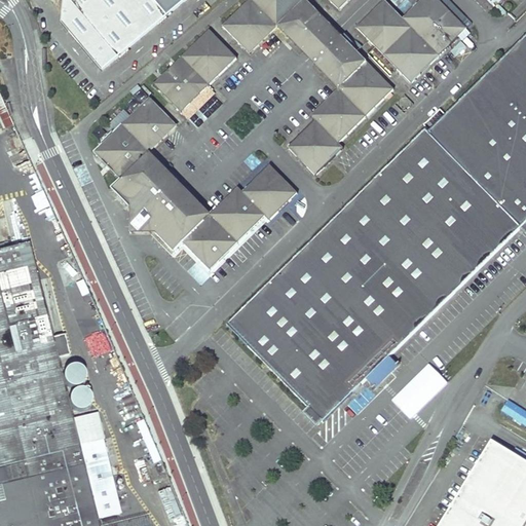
[(65,0),(64,1),(62,24),(103,72),(168,15),(155,0),(65,0)]
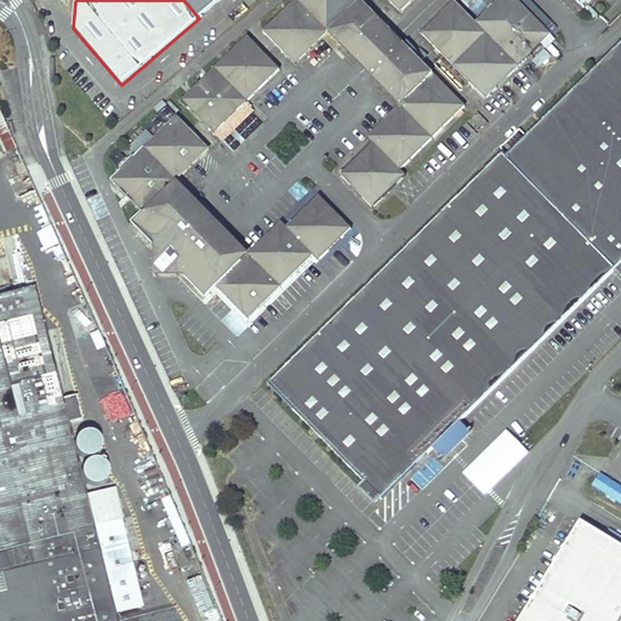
[(183,0),(199,18),(221,0),(183,0)]
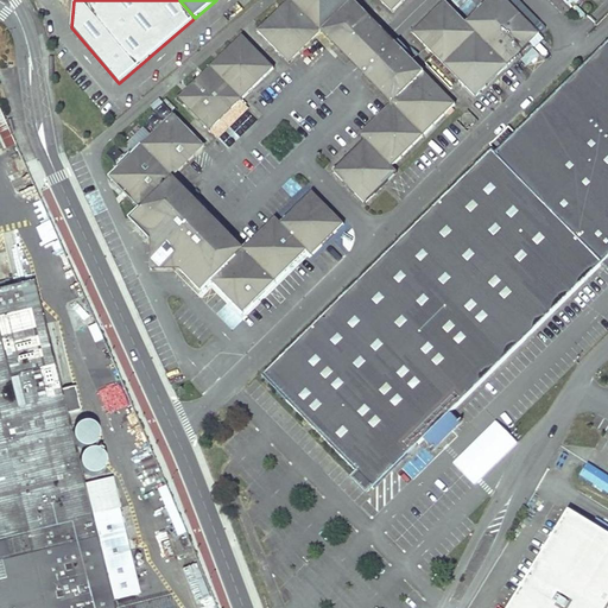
[(352,0),(287,0),(257,31),(289,64),(317,36),(320,27),(334,29),(333,36),(349,54),(377,26),(352,0)]
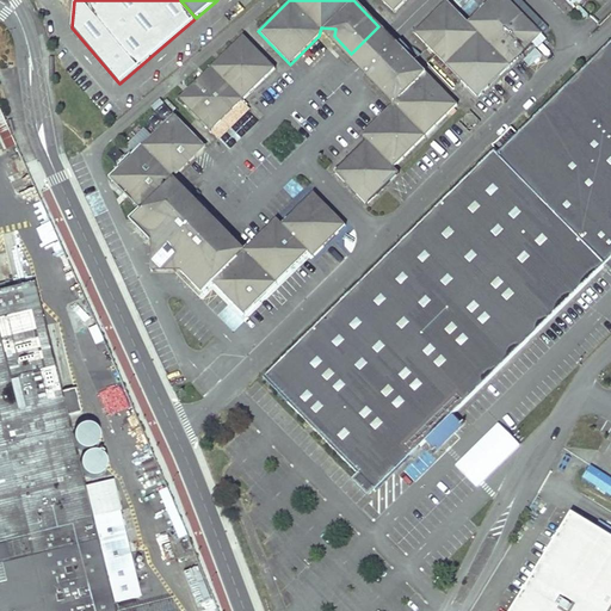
[(382,0),(393,11),(403,0),(382,0)]
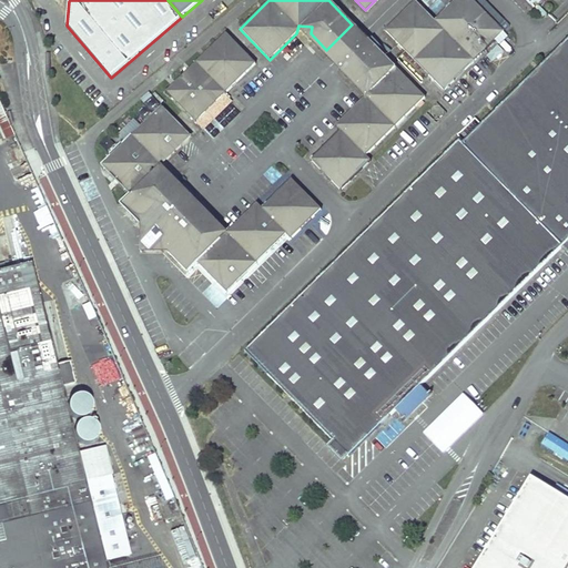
[(415,2),(385,31),(443,90),(501,32),(470,0),(455,0),(434,21),(415,2)]
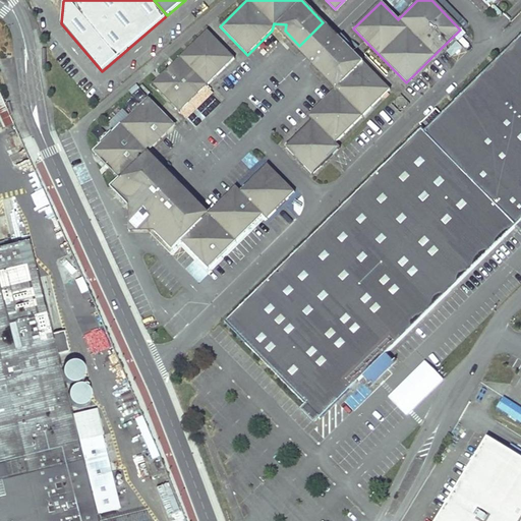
[(272,31),(247,55),(249,58),(278,30),(336,89),(309,115),(312,117),(313,119),(339,95),(344,96),(345,84),(337,83),(323,69),(347,47),(323,22),(299,46),(285,31),(286,24),(274,23),(272,31)]
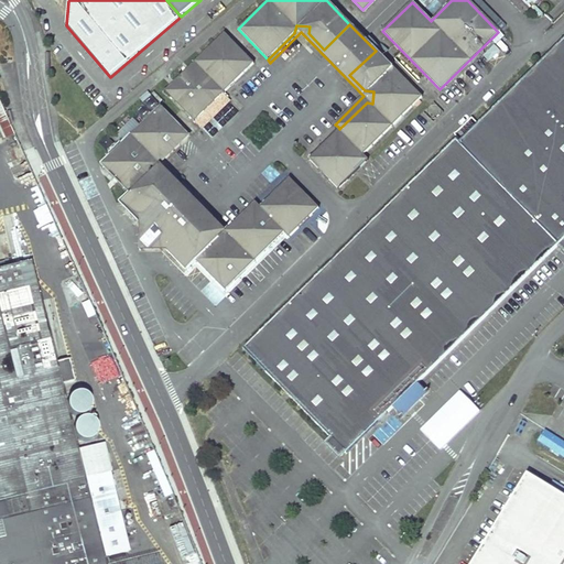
[(224,33),(164,91),(193,121),(252,63),(224,33)]
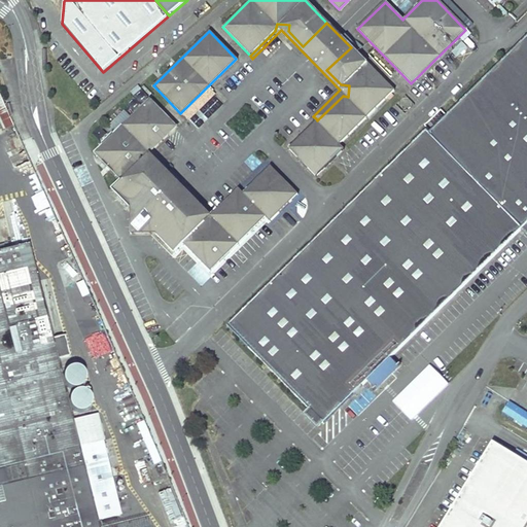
[(424,130),(226,325),(323,423),(367,379),(387,359),(526,221),(526,34),(427,133),(424,130)]
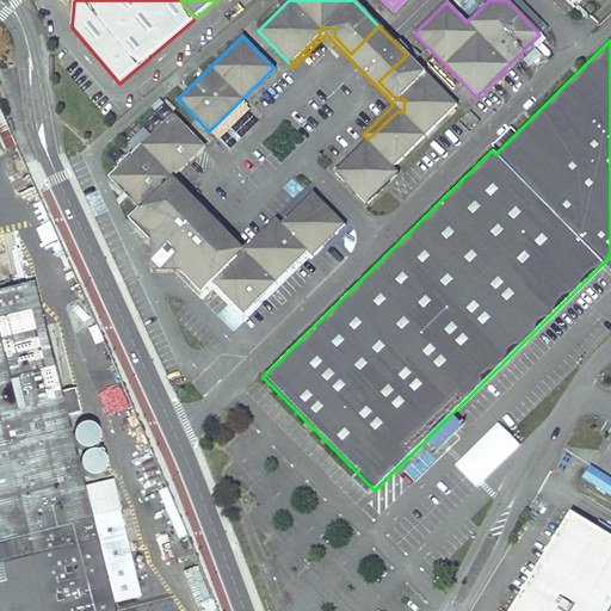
[(535,50),(524,62),(529,67),(541,56),(535,50)]
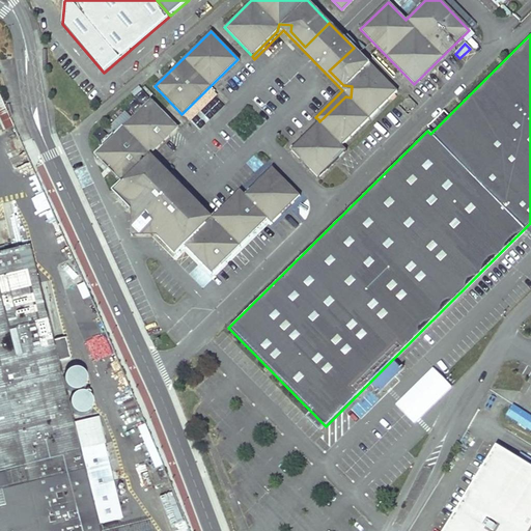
[(329,71),(343,85),(352,86),(351,98),(345,96),(319,121),(318,119),(289,147),(317,175),(345,147),(341,143),(395,90),(354,48),(329,71)]
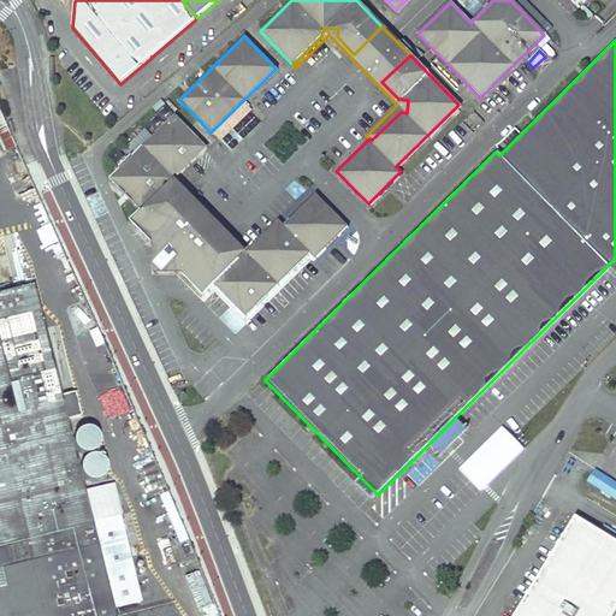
[(175,116),(110,178),(141,212),(130,221),(153,244),(175,244),(203,215),(177,188),(167,187),(170,175),(178,176),(207,148),(175,116)]
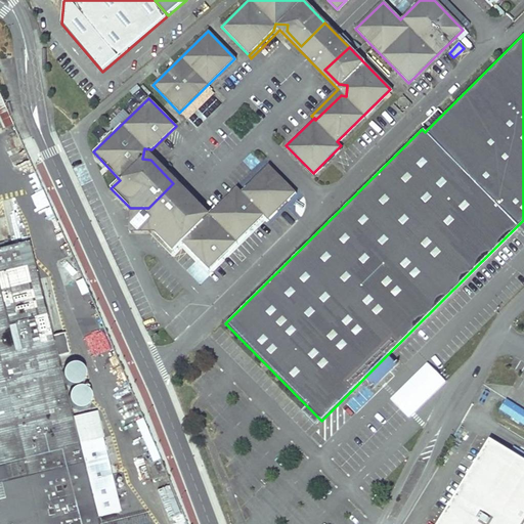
[(12,127),(0,99),(0,124),(3,131),(12,127)]
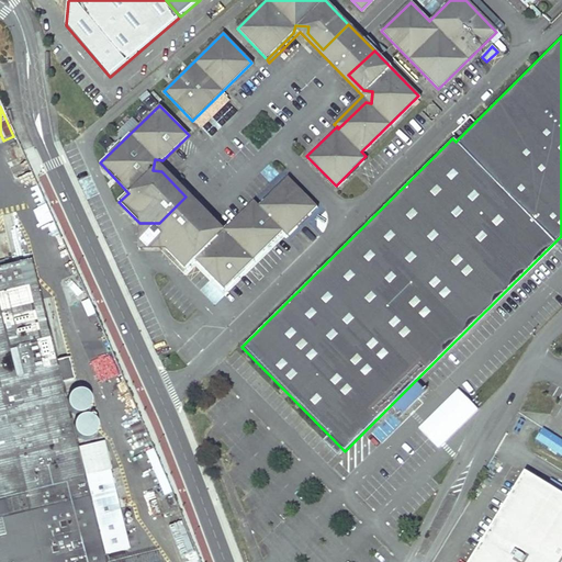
[(192,138),(189,135),(163,160),(155,159),(153,170),(161,171),(186,197),(159,223),(139,223),(166,250),(166,231),(192,204),(217,229),(217,236),(227,237),(228,228),(255,202),(251,200),(223,227),(164,167),(169,161),(192,138)]
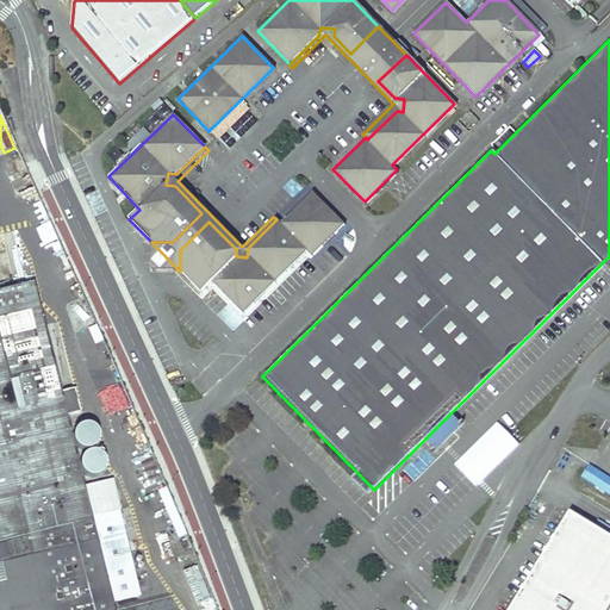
[(180,250),(180,272),(200,292),(211,281),(242,312),(306,249),(311,254),(343,222),(312,190),(279,222),(277,219),(248,248),(247,257),(236,256),(236,249),(209,222),(180,250)]
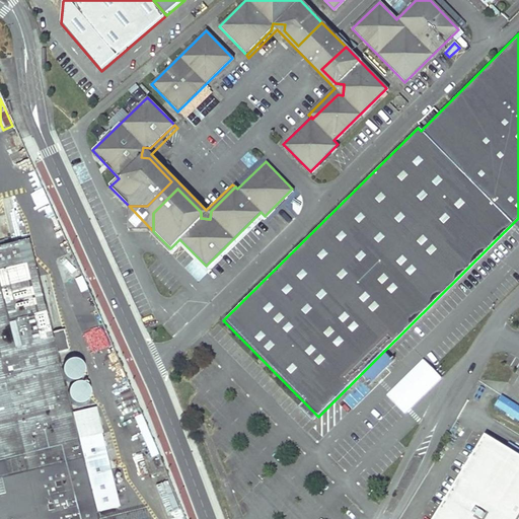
[(4,233),(7,246),(17,244),(14,231),(4,233)]
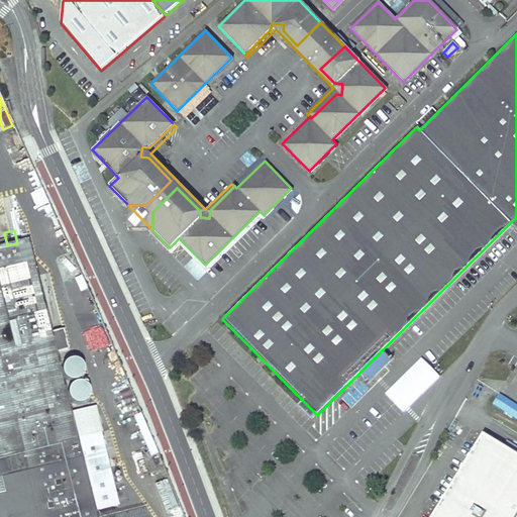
[(117,506),(100,432),(85,435),(74,437),(63,389),(26,240),(17,243),(7,245),(0,246),(0,516),(94,516),(93,511),(117,506)]
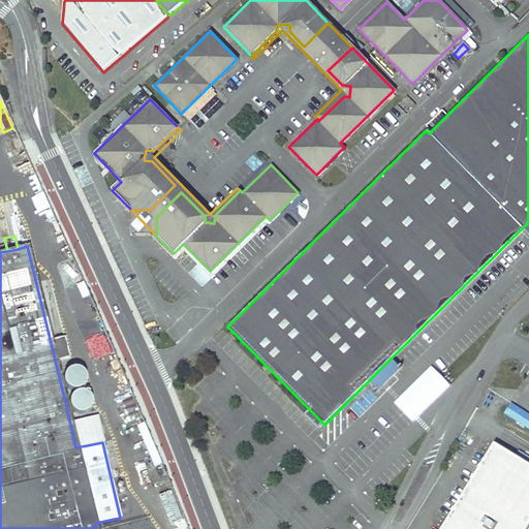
[(117,367),(92,309),(73,316),(98,375),(117,367)]
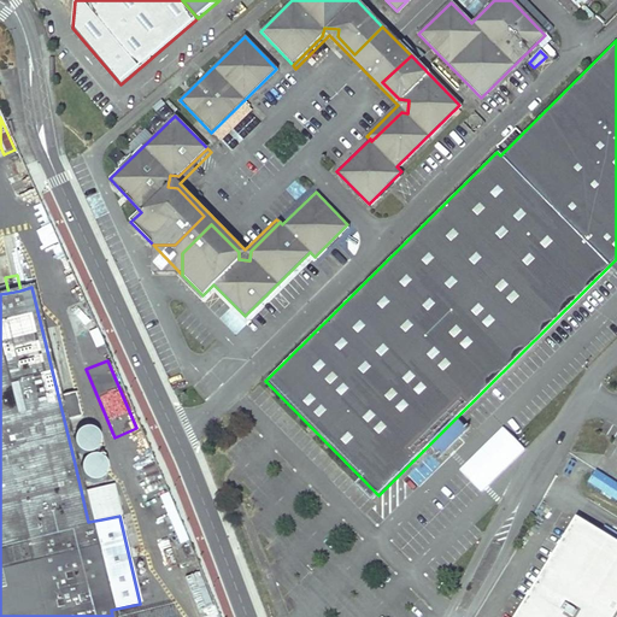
[(463,430),(453,421),(430,444),(439,453),(463,430)]
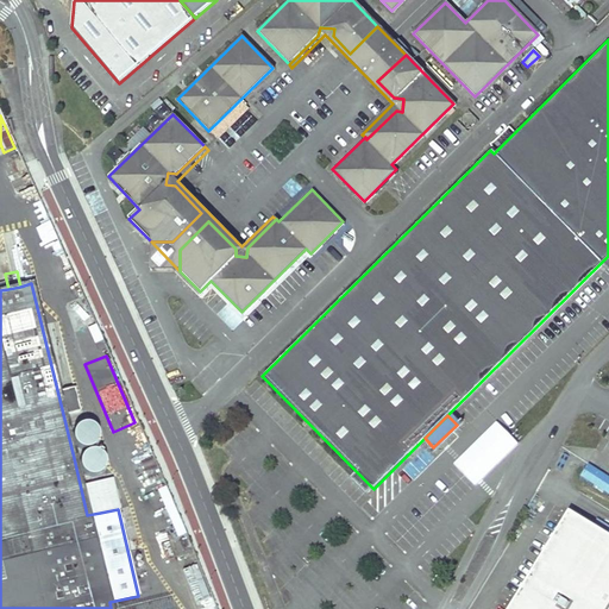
[(473,488),(519,447),(497,424),(452,464),(473,488)]
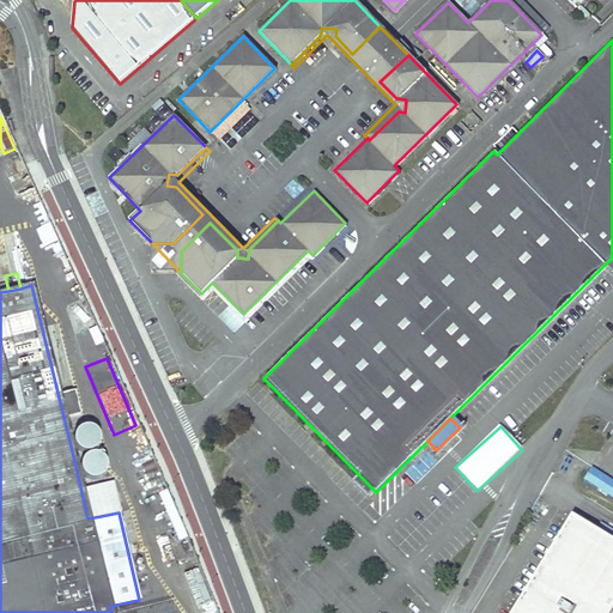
[(101,516),(87,457),(74,461),(87,519),(101,516)]
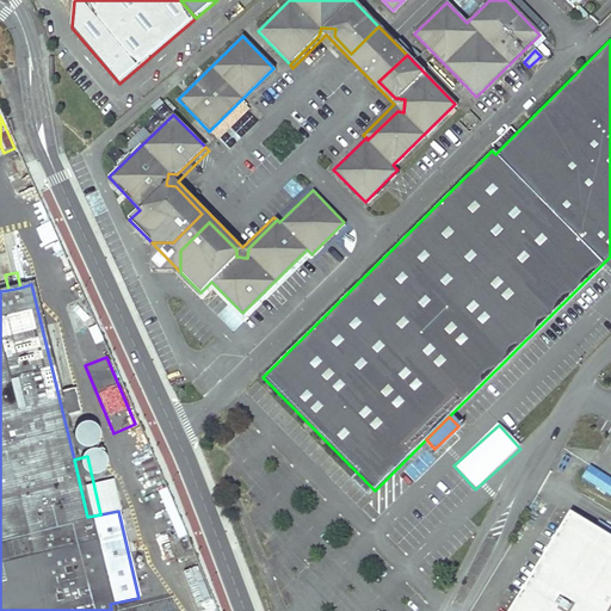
[(610,610),(610,536),(572,513),(511,610),(610,610)]
